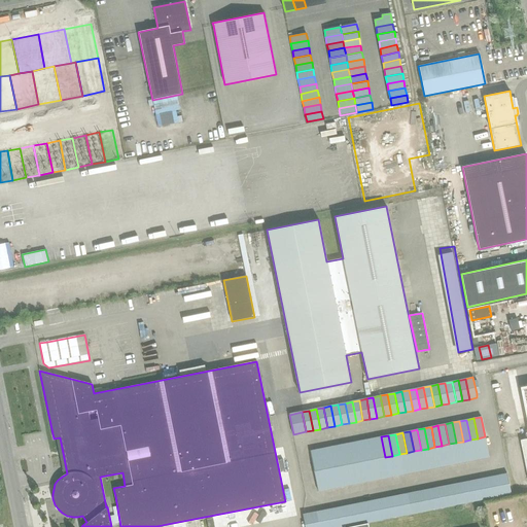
[(378,458),(385,457),(381,436),(374,438),(378,458)]
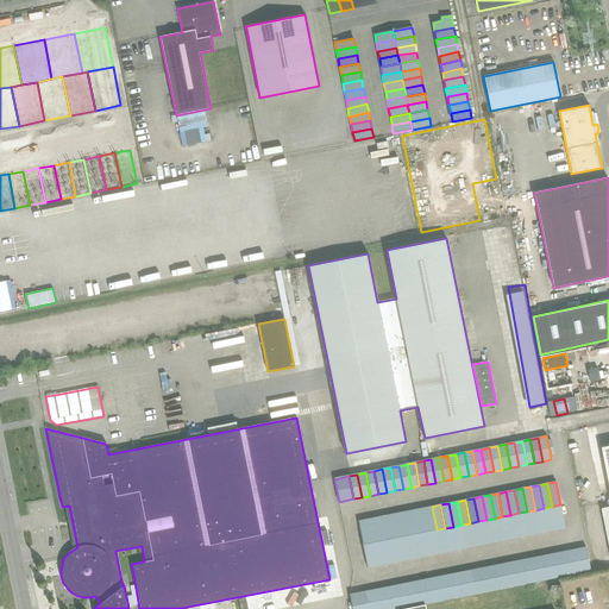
[(560,504),(552,507),(557,529),(565,528),(560,504)]
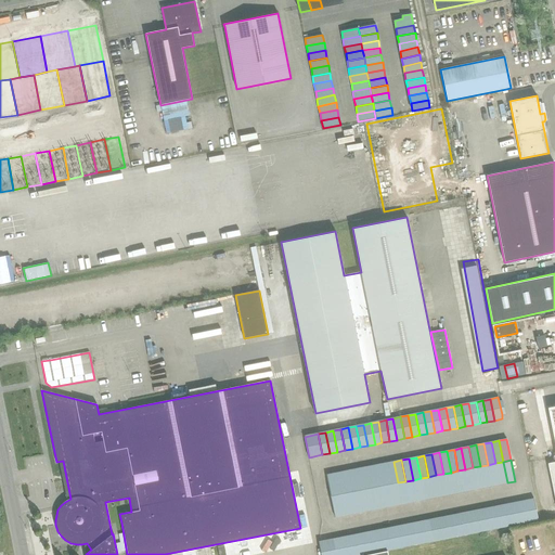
[(390,485),(398,482),(394,462),(386,463),(390,485)]
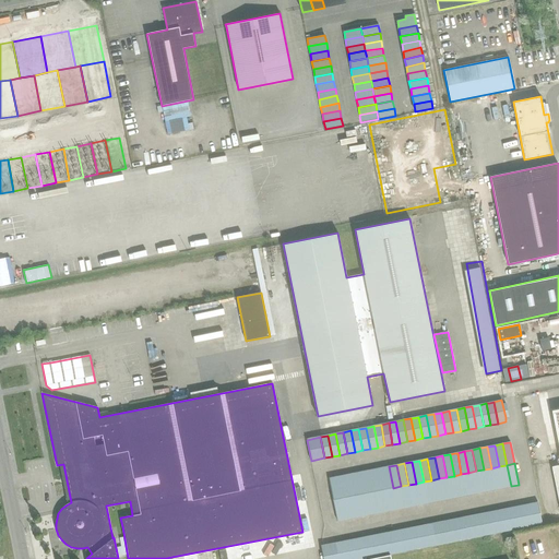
[(503,488),(511,486),(507,465),(499,466),(503,488)]
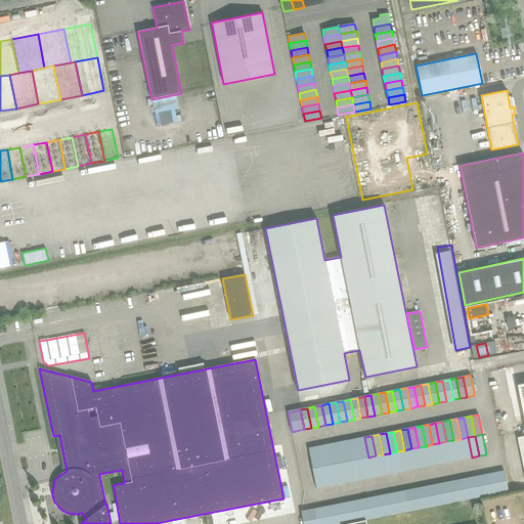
[(361,459),(368,457),(364,437),(357,438),(361,459)]
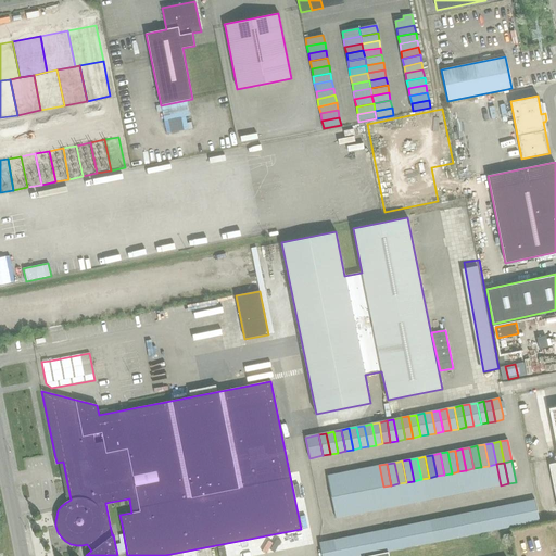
[(493,487),(501,485),(496,464),(489,466),(493,487)]
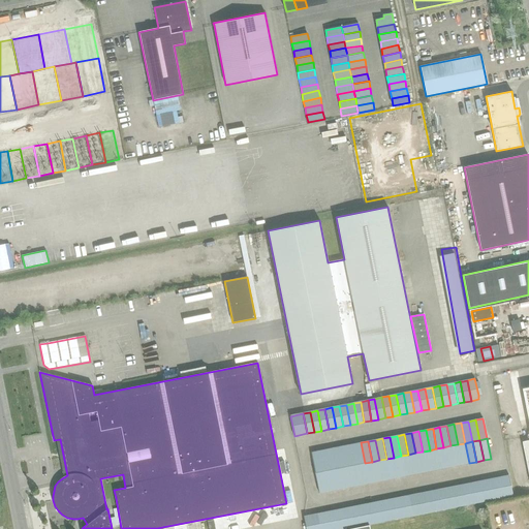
[(358,464),(365,463),(361,442),(353,444),(358,464)]
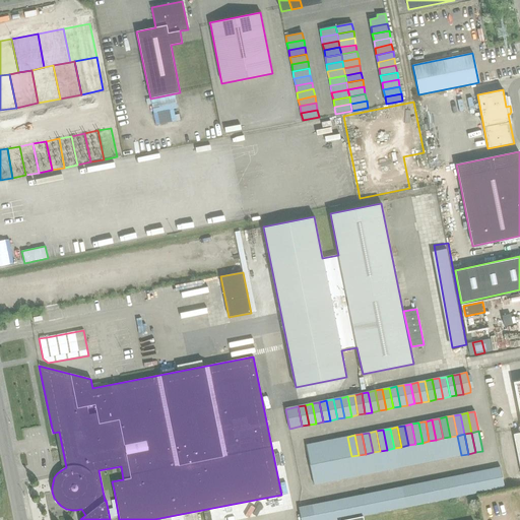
[(454,457),(461,455),(457,436),(450,437),(454,457)]
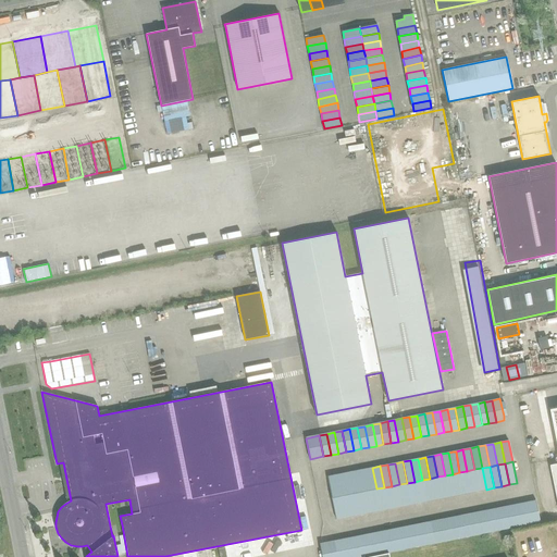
[(369,491),(376,489),(372,468),(366,469),(369,491)]
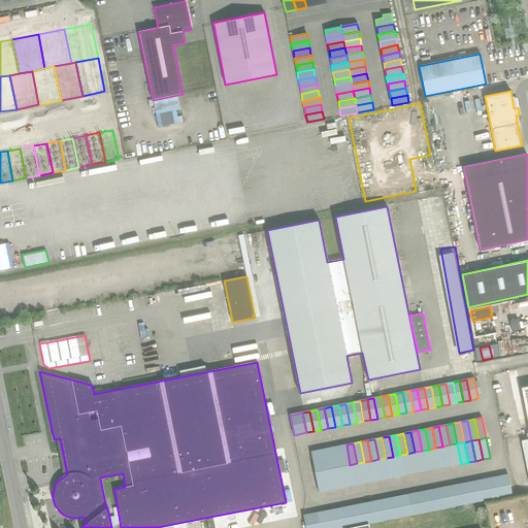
[(454,465),(461,464),(457,443),(450,444),(454,465)]
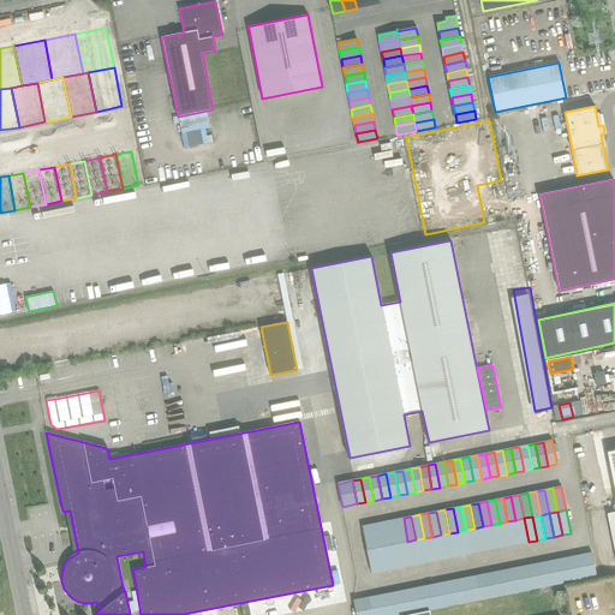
[(400,543),(407,542),(404,518),(395,520),(400,543)]
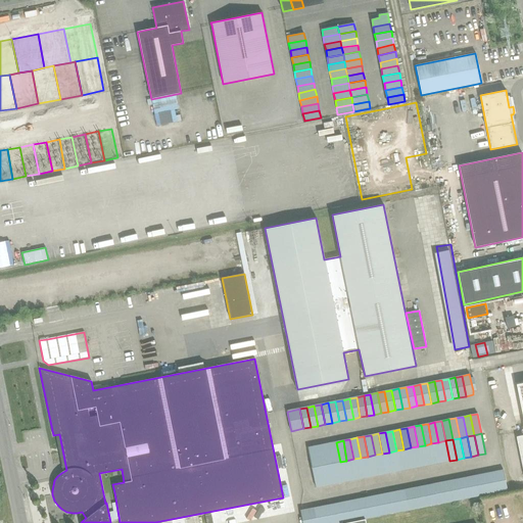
[(442,462),(449,461),(445,440),(438,442),(442,462)]
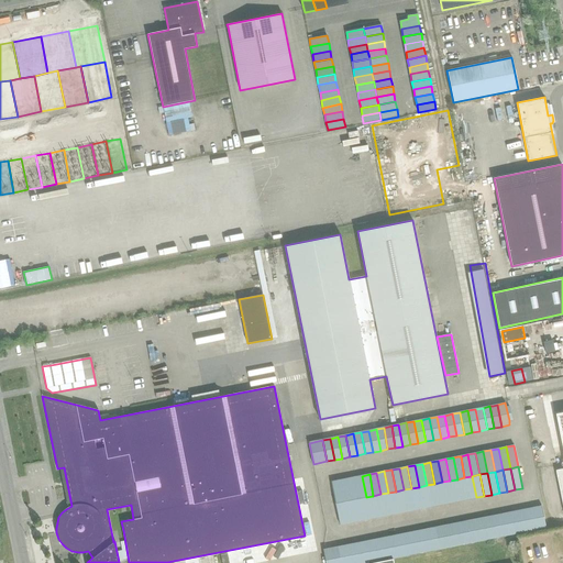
[(359,499),(366,497),(362,476),(354,477),(359,499)]
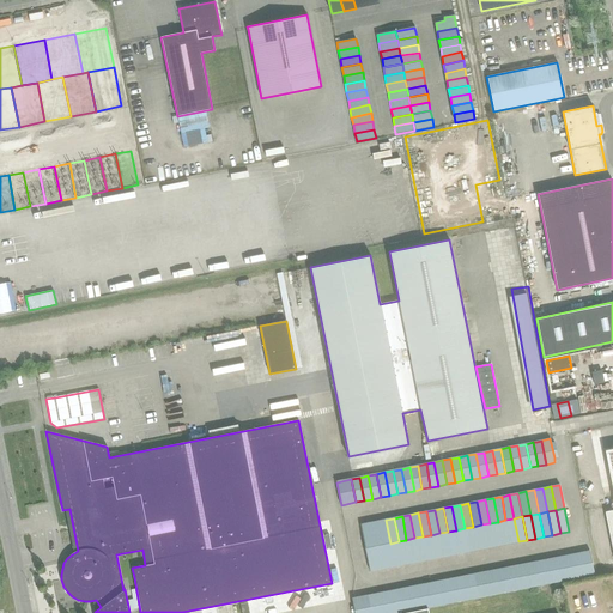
[(510,544),(519,541),(514,519),(505,520),(510,544)]
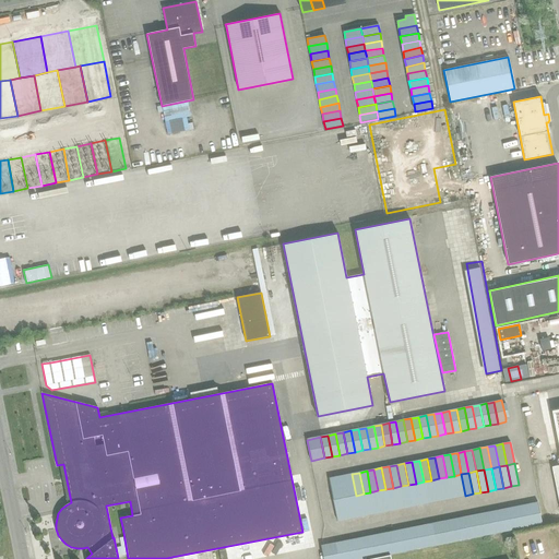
[(348,497),(356,496),(352,474),(344,475),(348,497)]
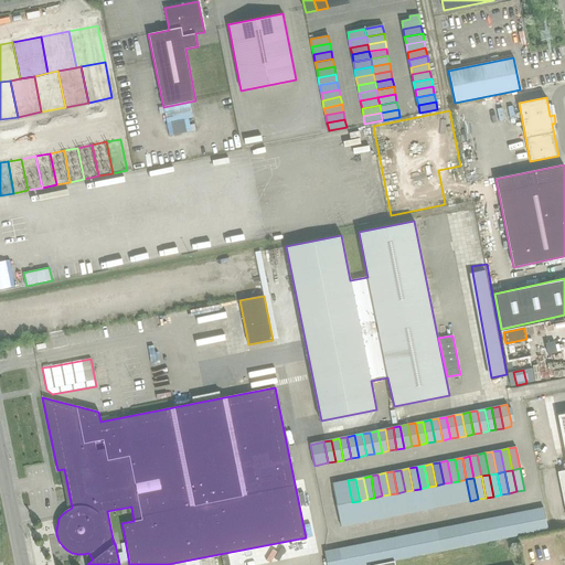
[(464,502),(470,501),(466,479),(459,481),(464,502)]
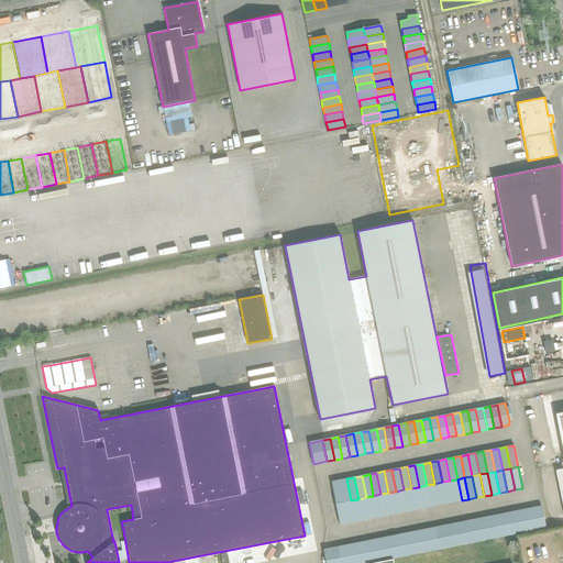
[(343,501),(351,500),(346,478),(339,481),(343,501)]
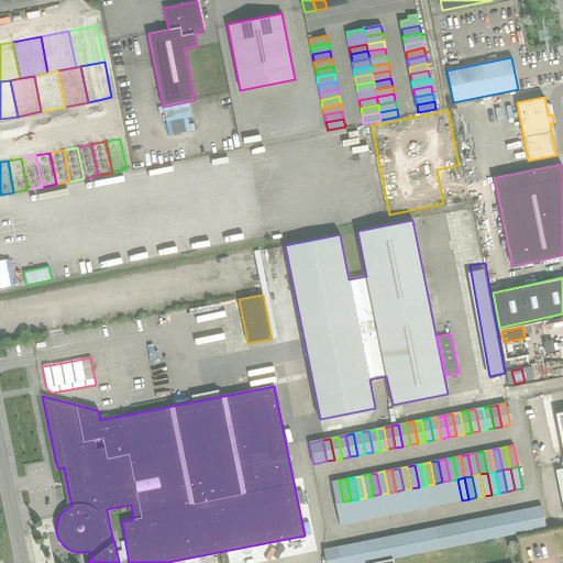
[(454,503),(462,500),(457,479),(450,481),(454,503)]
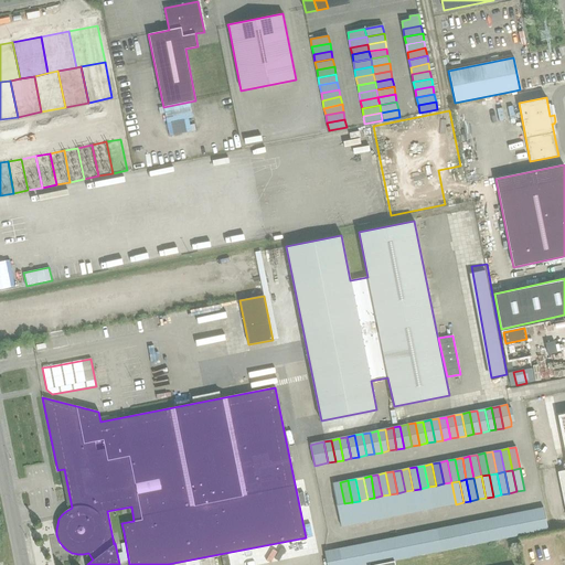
[(337,505),(344,503),(340,482),(332,483),(337,505)]
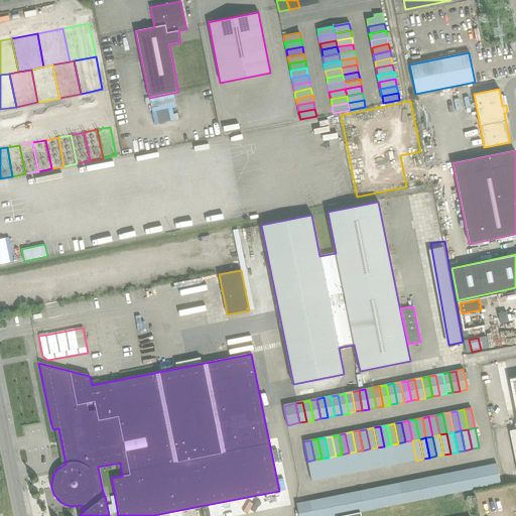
[(409,462),(416,461),(412,440),(405,441),(409,462)]
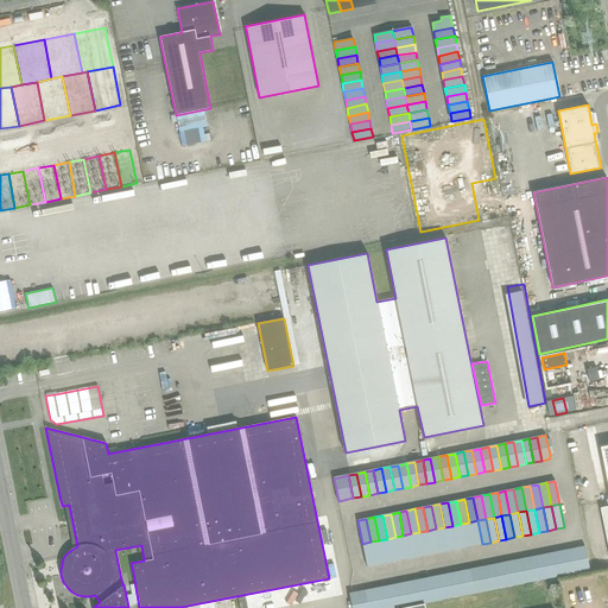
[(474,545),(482,544),(477,520),(469,523),(474,545)]
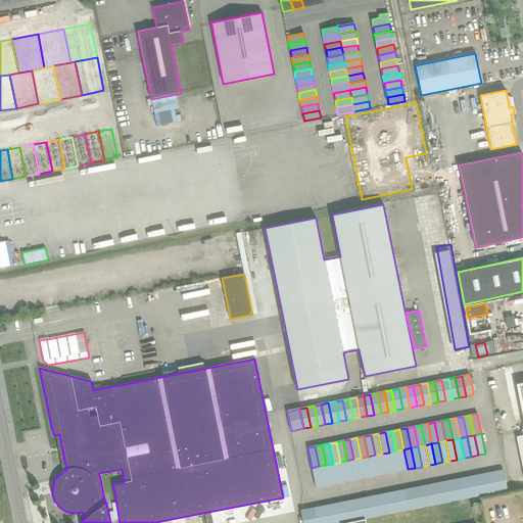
[(396,450),(400,471),(408,469),(403,449),(396,450)]
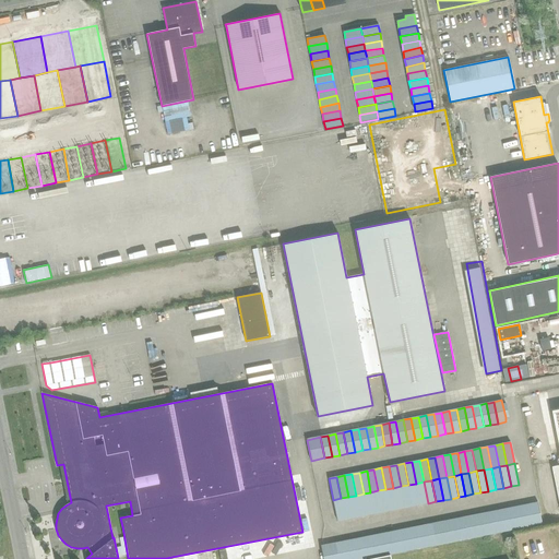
[(428,503),(424,482),(416,484),(420,504),(428,503)]
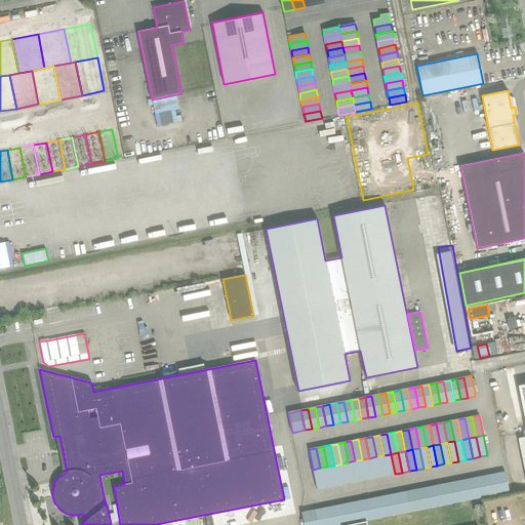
[(391,454),(384,455),(388,476),(395,474),(391,454)]
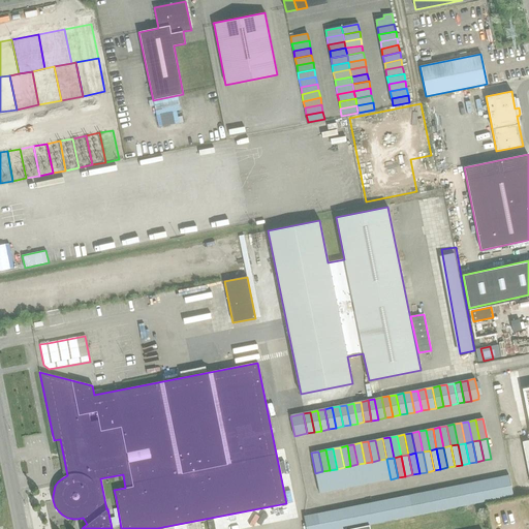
[(383,480),(391,479),(386,459),(379,460),(383,480)]
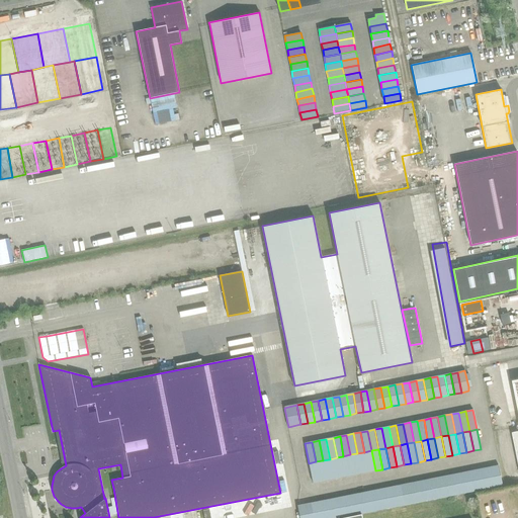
[(368,471),(375,470),(371,450),(364,452),(368,471)]
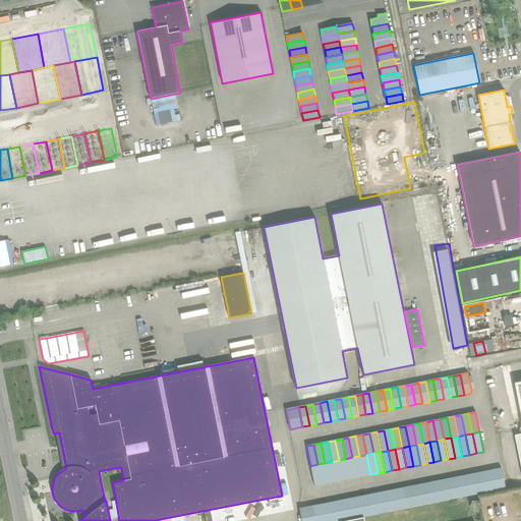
[(366,455),(359,456),(363,476),(370,474),(366,455)]
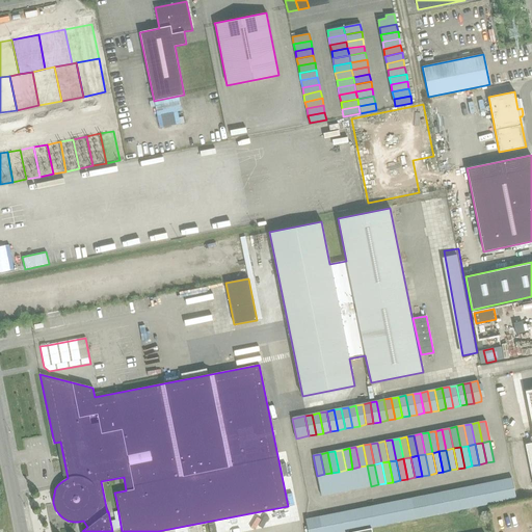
[(367,466),(360,467),(364,487),(371,486),(367,466)]
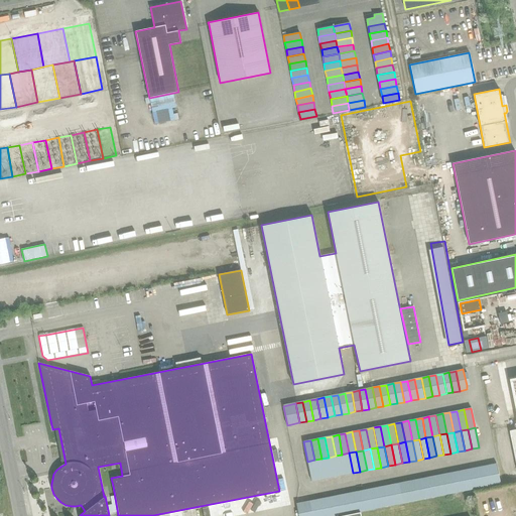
[(349,453),(342,455),(346,475),(353,473),(349,453)]
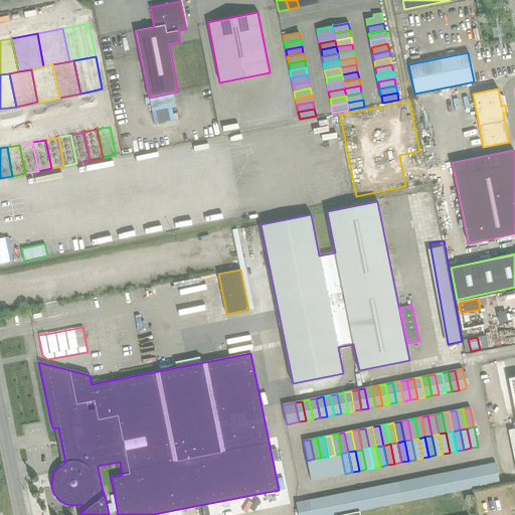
[(341,454),(335,455),(339,475),(345,474),(341,454)]
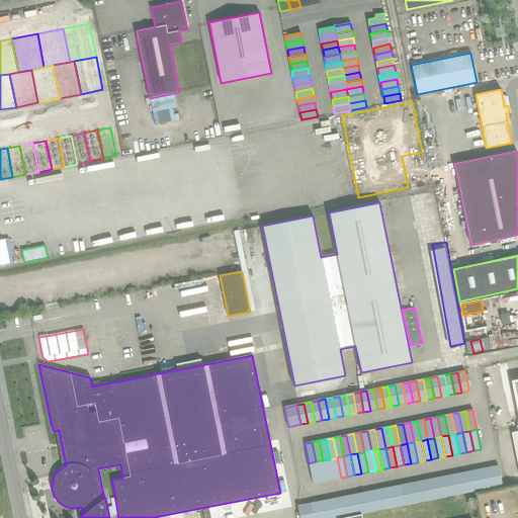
[(334,479),(341,478),(337,457),(330,459),(334,479)]
